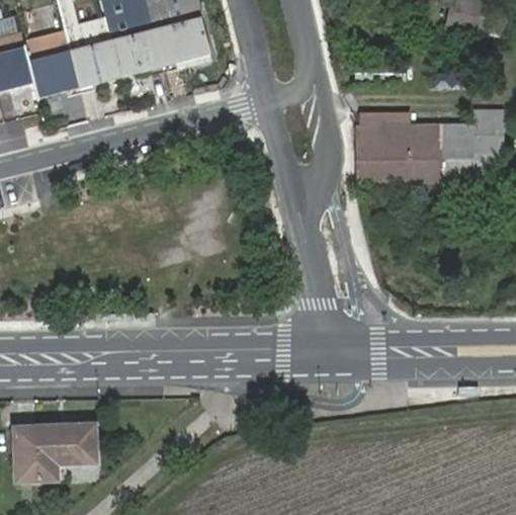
[(78,87),(119,76),(115,59),(110,38),(105,17),(77,24),(70,0),(56,0),(64,32),(78,87)]
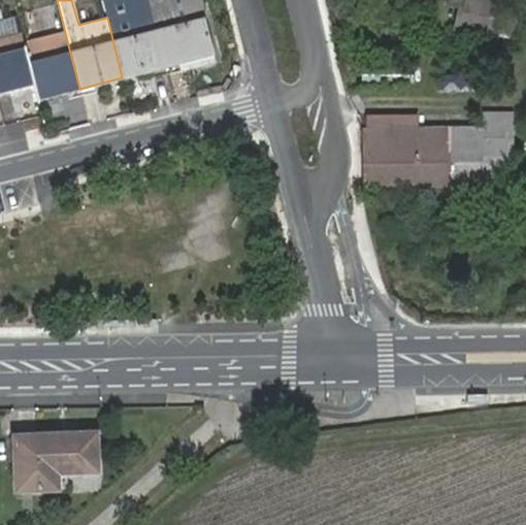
[(132,0),(135,9),(149,5),(148,0),(132,0)]
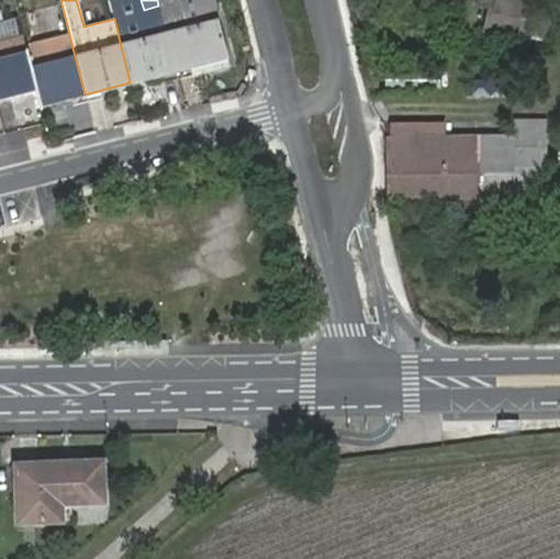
[(226,57),(211,0),(157,0),(158,6),(165,31),(170,49),(176,70),(226,57)]
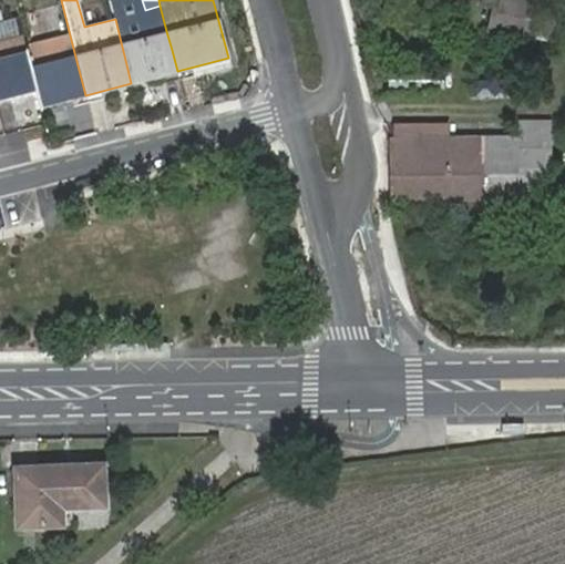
[(495,2),(484,45),(493,49),(496,38),(528,45),(532,30),(538,0),(485,0),(495,2)]
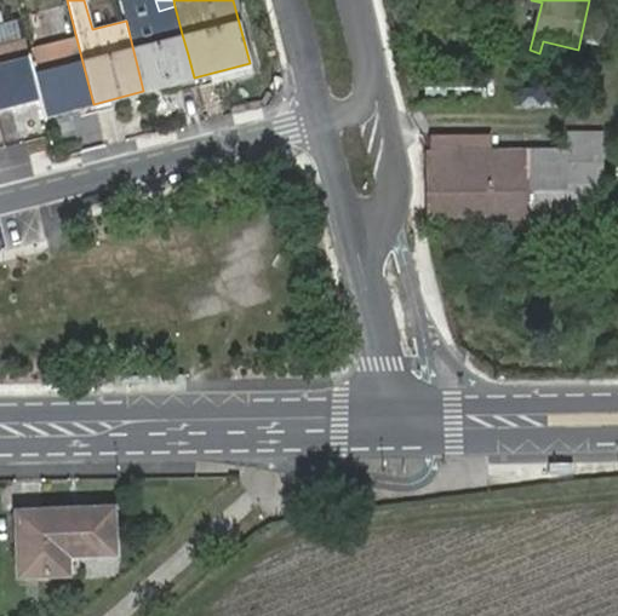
[(589,0),(582,33),(604,39),(613,0),(589,0)]
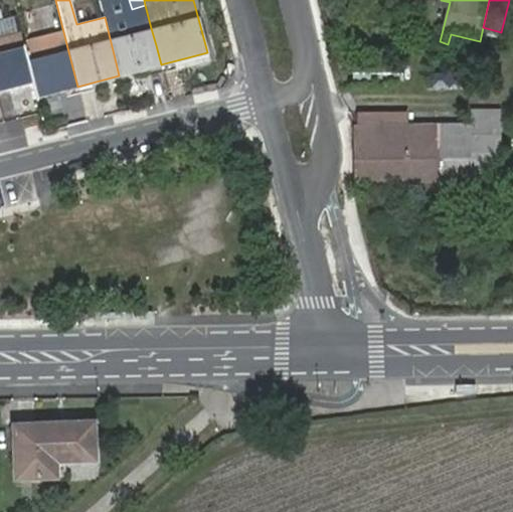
[(0,90),(32,81),(29,71),(27,60),(22,42),(16,16),(0,20),(0,49),(1,53),(0,53),(0,90)]
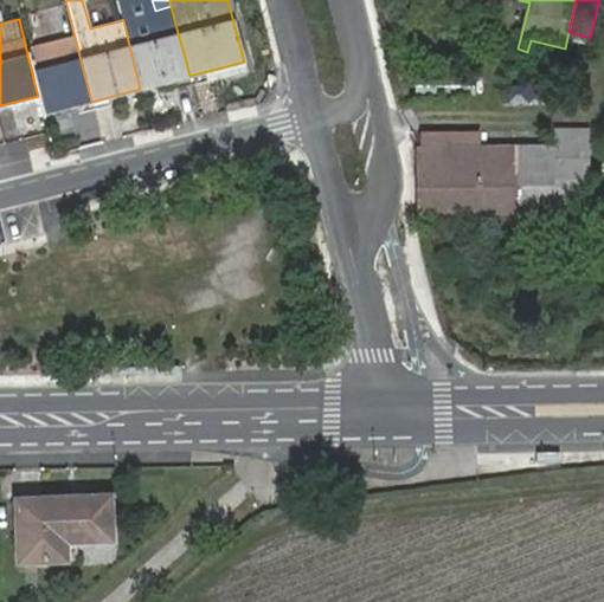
[(140,89),(190,76),(184,53),(178,33),(129,45),(135,69),(140,89)]
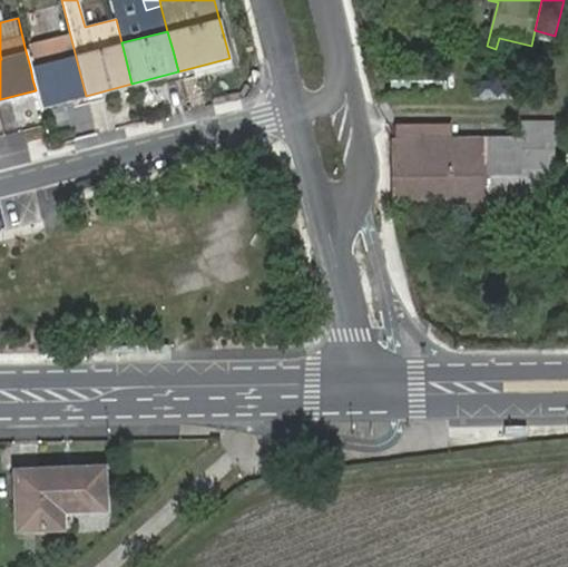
[(70,36),(25,47),(30,67),(40,106),(86,96),(70,36)]
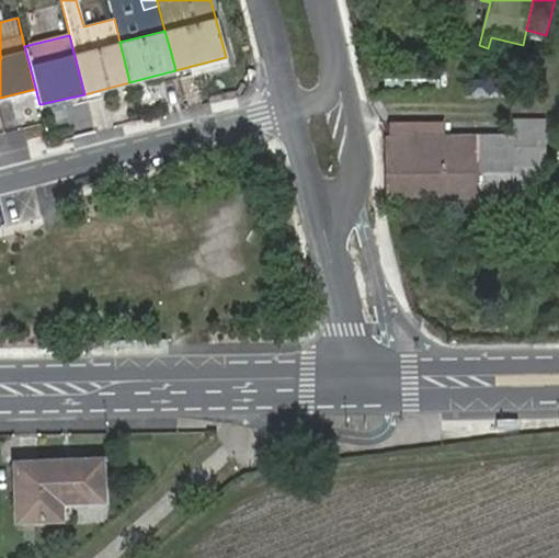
[(384,69),(383,86),(423,86),(424,70),(384,69)]
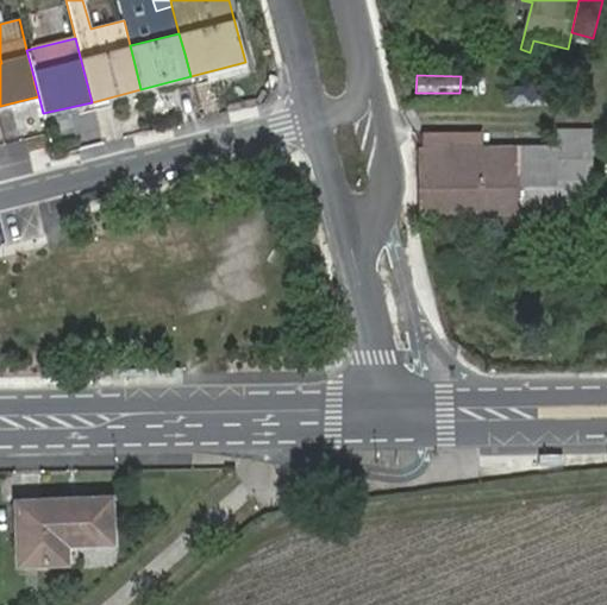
[(508,81),(508,101),(561,100),(562,82),(508,81)]
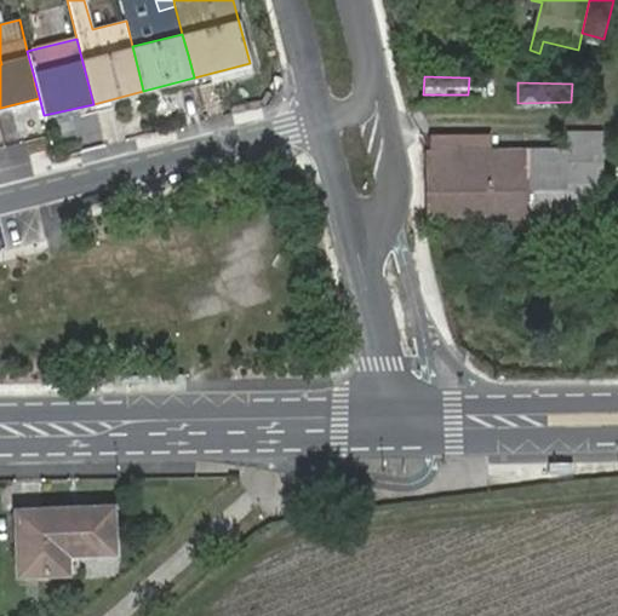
[(429,149),(428,214),(598,214),(599,131),(562,132),(561,150),(487,149),(468,149),(468,133),(442,133),(442,149),(429,149)]
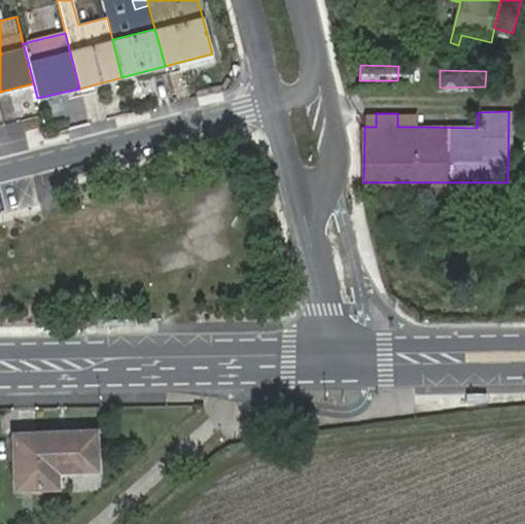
[(363,113),(364,127),(376,127),(376,113),(363,113)]
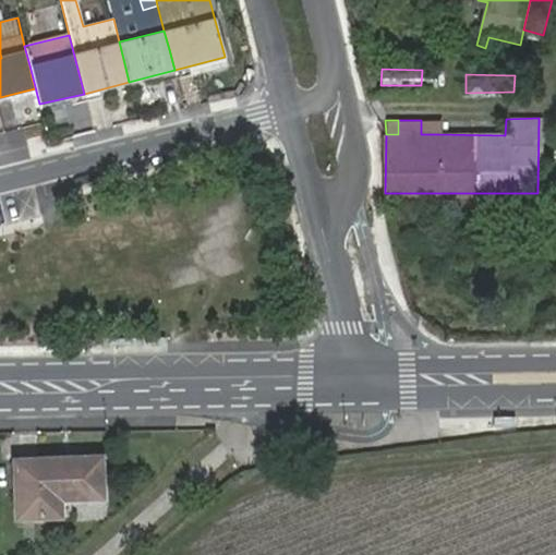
[(438,120),(421,120),(421,134),(438,134),(438,120)]
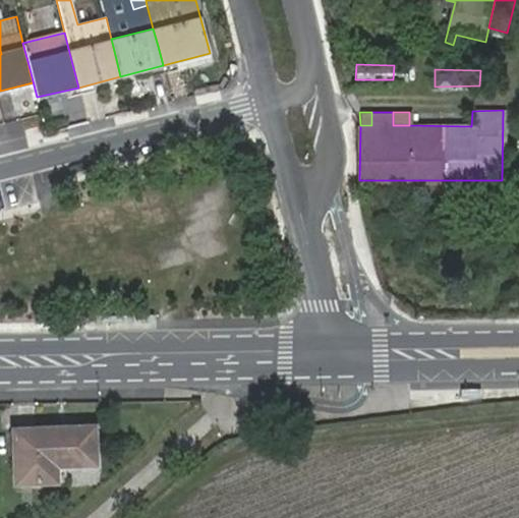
[(12,436),(14,484),(55,483),(55,465),(94,464),(93,426),(46,428),(45,436),(12,436)]
